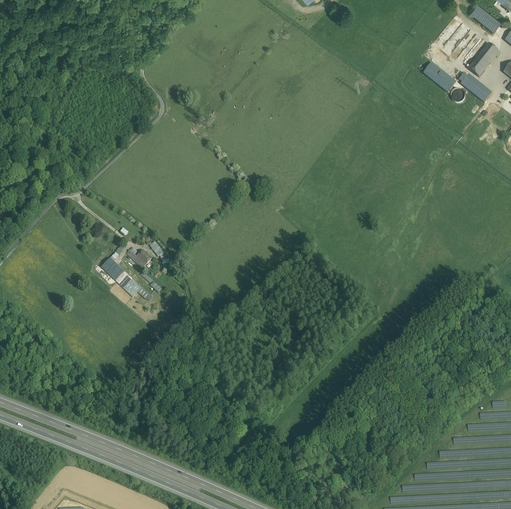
[(501,22),(475,1),(467,11),(493,32),(501,22)]
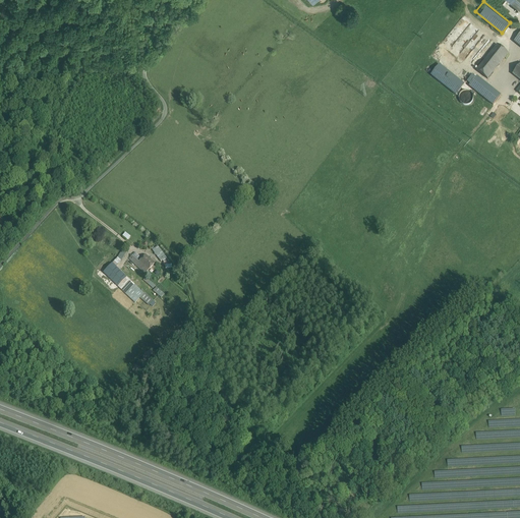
[(464,26),(470,20),(462,13),(457,20),(464,26)]
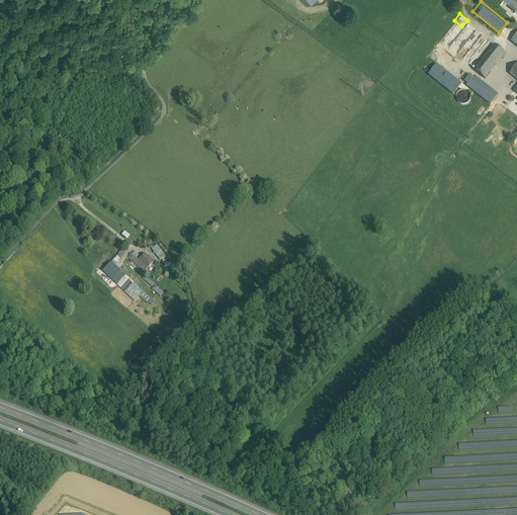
[(468,61),(487,34),(466,21),(448,47),(468,61)]
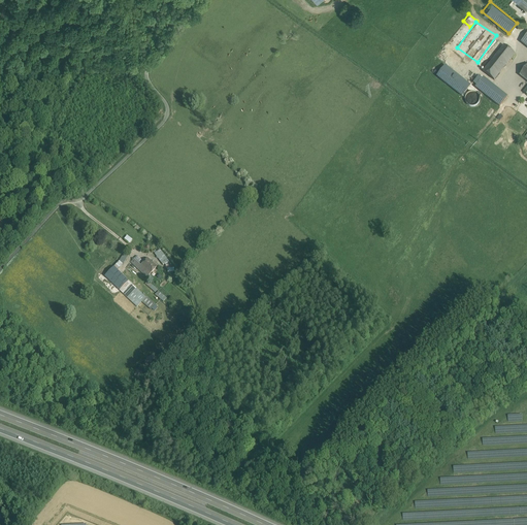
[(515,52),(503,42),(482,69),(493,77),(515,52)]
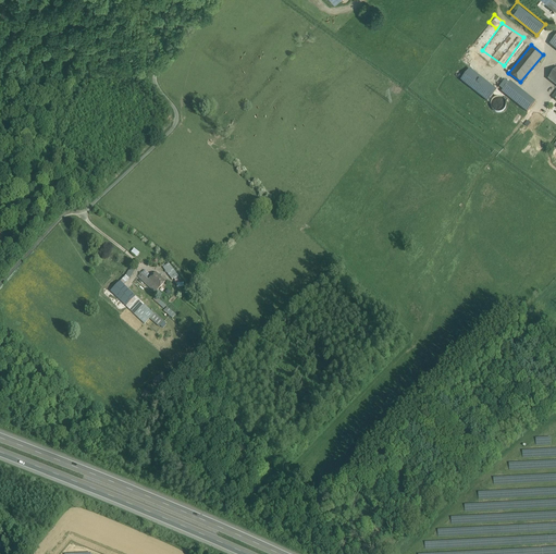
[(495,88),(469,68),(460,78),(486,99),(495,88)]
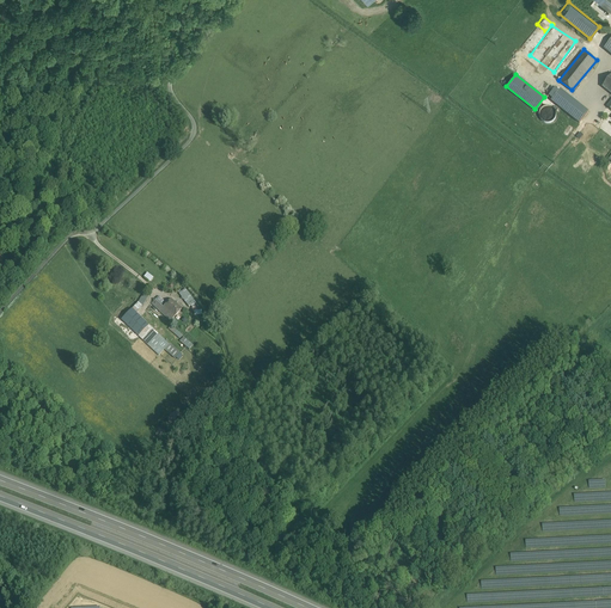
[(587,109),(560,86),(550,98),(579,121),(587,109)]
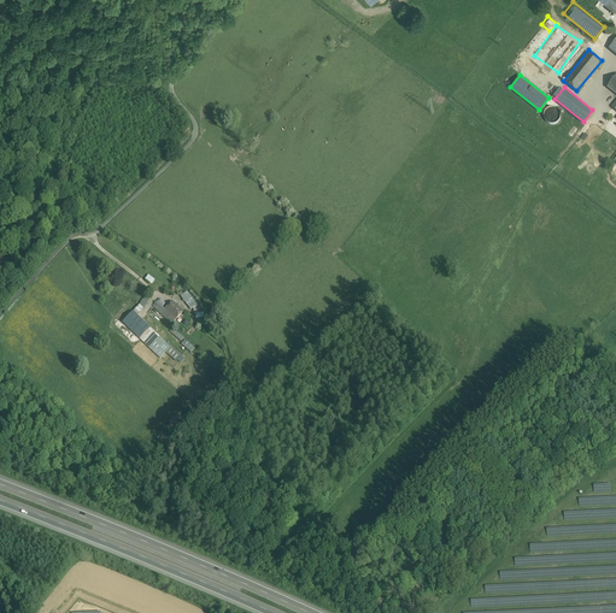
[(559,116),(559,113),(559,110),(557,107),(555,105),(551,105),(547,105),(545,107),(544,110),(543,113),(544,116),(545,119),(549,121),(551,122),(555,121),(557,119),(559,116)]
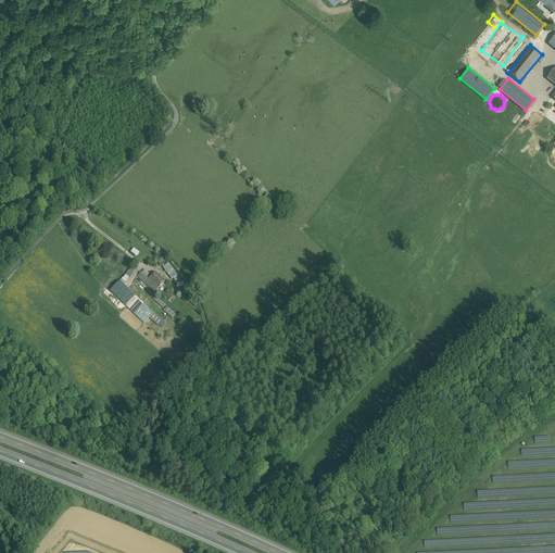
[(176,272),(167,260),(162,264),(171,276),(173,275),(176,272)]
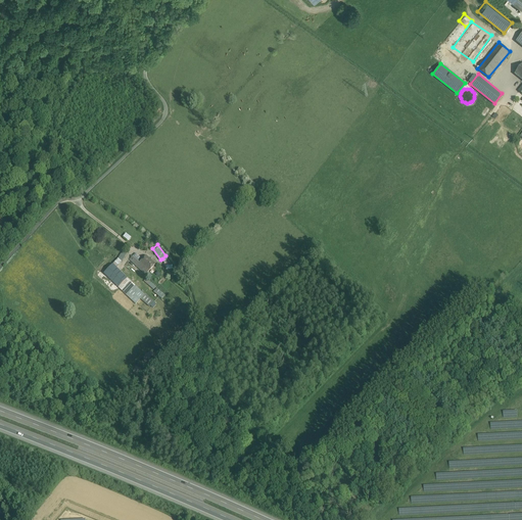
[(123,247),(116,256),(121,258),(127,250),(123,247)]
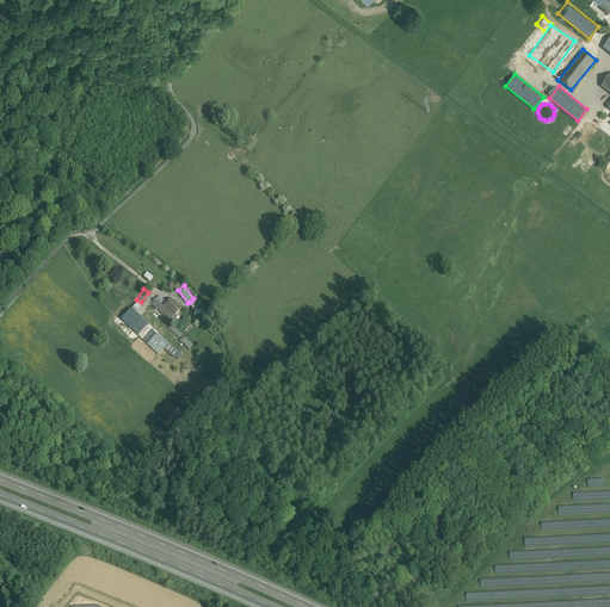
[(180,305),(170,295),(161,303),(154,296),(151,301),(168,317),(180,305)]
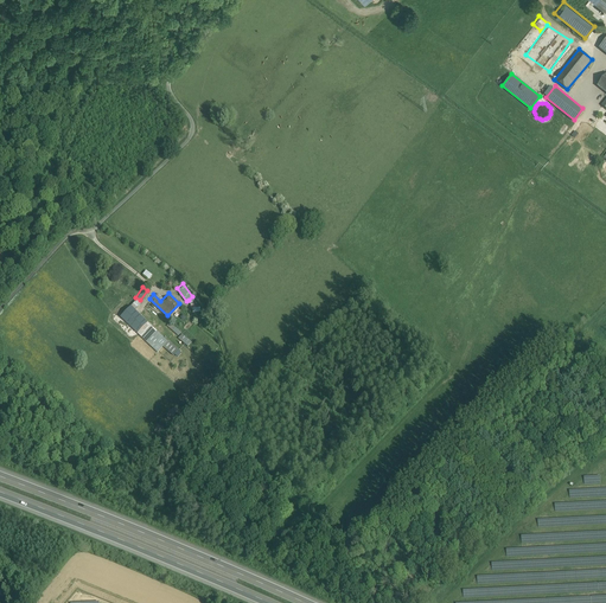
[(135,297),(129,303),(133,307),(140,300),(135,297)]
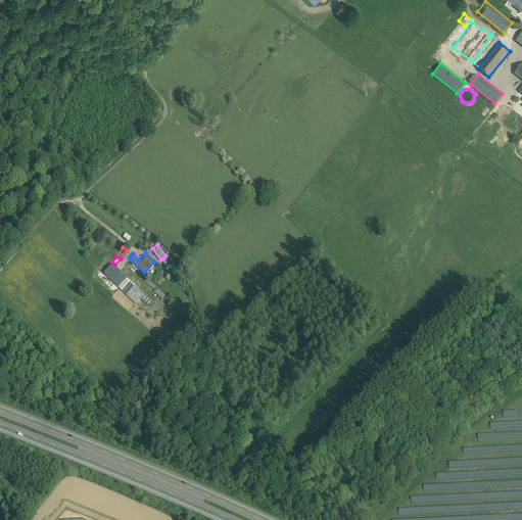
[(111,262),(102,271),(117,285),(126,276),(114,265),(111,262)]
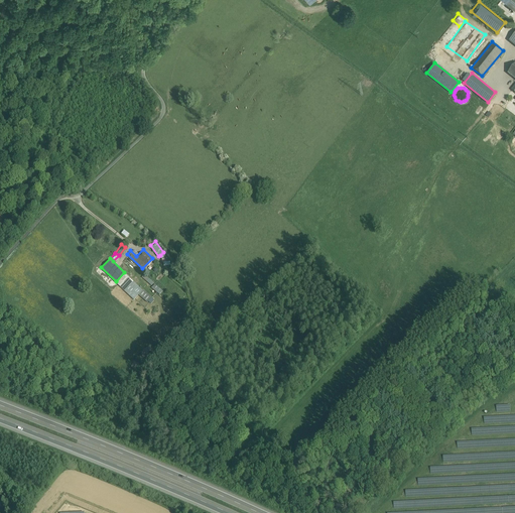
[(124,272),(116,281),(121,286),(129,277),(124,272)]
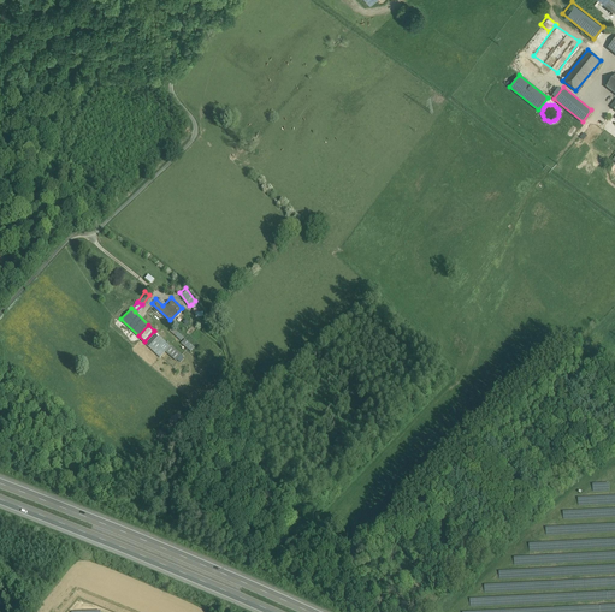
[(179,337),(182,333),(175,327),(171,331),(179,337)]
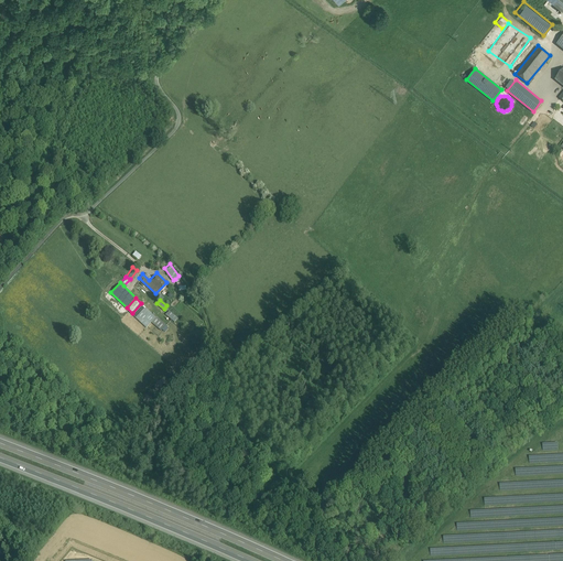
[(150,311),(141,303),(132,313),(140,321),(150,311)]
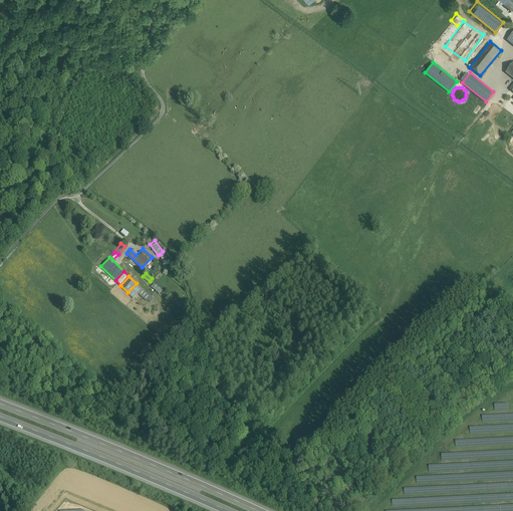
[(161,287),(153,281),(150,284),(158,291),(161,287)]
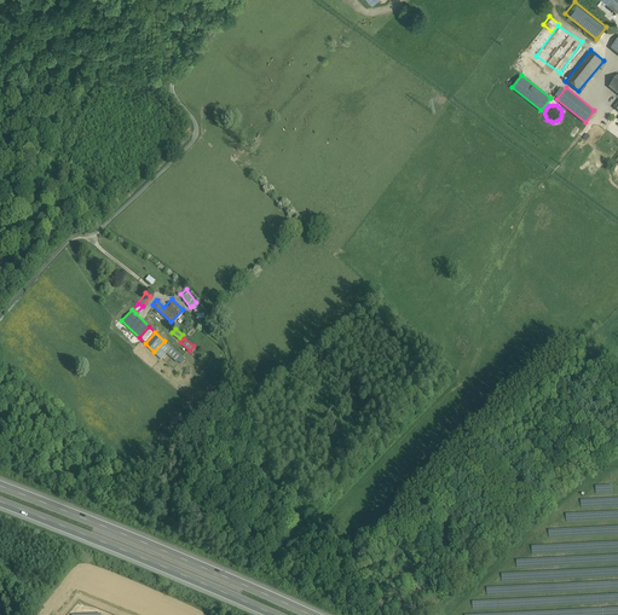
[(165,341),(154,352),(160,357),(165,350),(169,346),(165,341)]
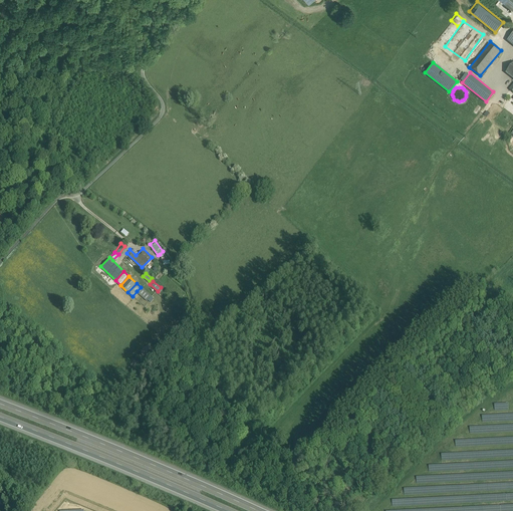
[(145,289),(141,294),(146,298),(150,294),(145,289)]
